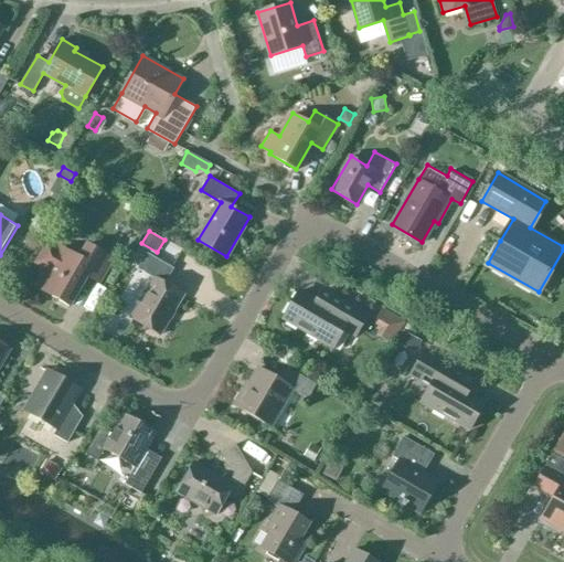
[(61,246),(60,247),(48,240),(33,263),(46,269),(38,286),(66,303),(84,272),(99,281),(113,257),(88,244),(81,257),(61,246)]
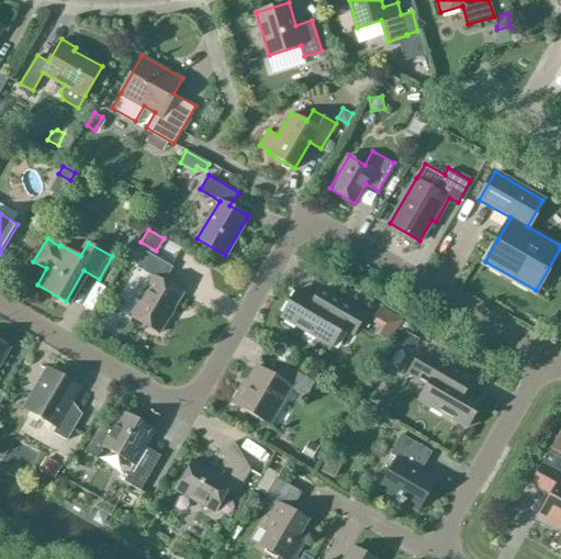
[(159,332),(183,291),(165,281),(172,266),(146,250),(137,266),(154,276),(132,315),(159,332)]
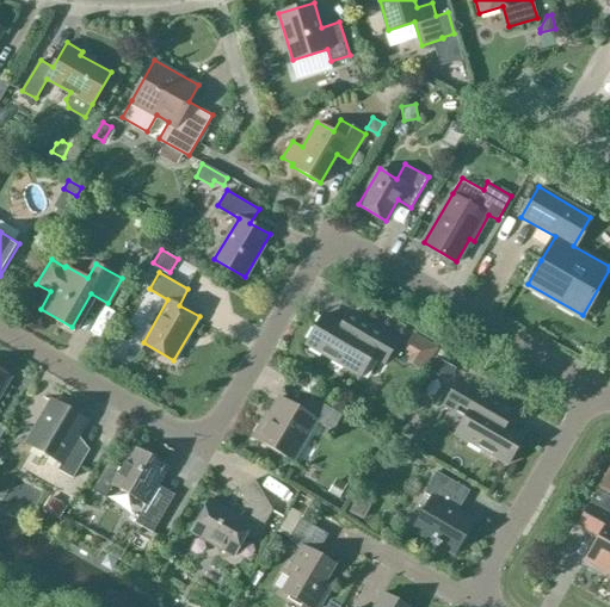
[(399,341),(384,333),(350,313),(343,324),(324,314),(307,342),(362,375),(373,357),(384,365),(399,341)]
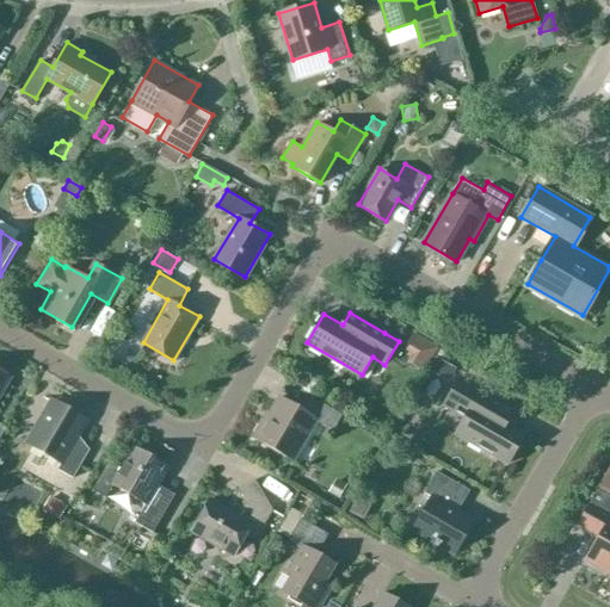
[(441,345),(418,332),(407,350),(414,354),(410,363),(425,372),(441,345)]
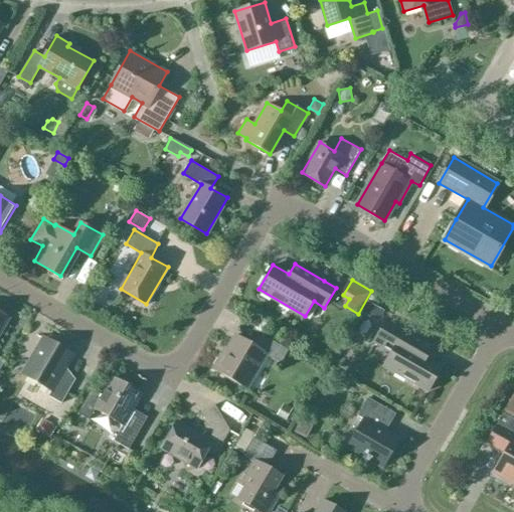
[(380,322),(386,311),(369,301),(363,311),(380,322)]
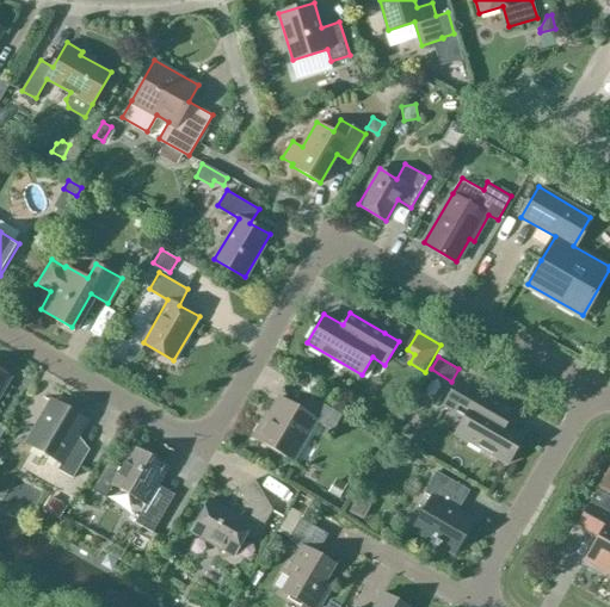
[(0,395),(12,376),(0,369),(0,395)]
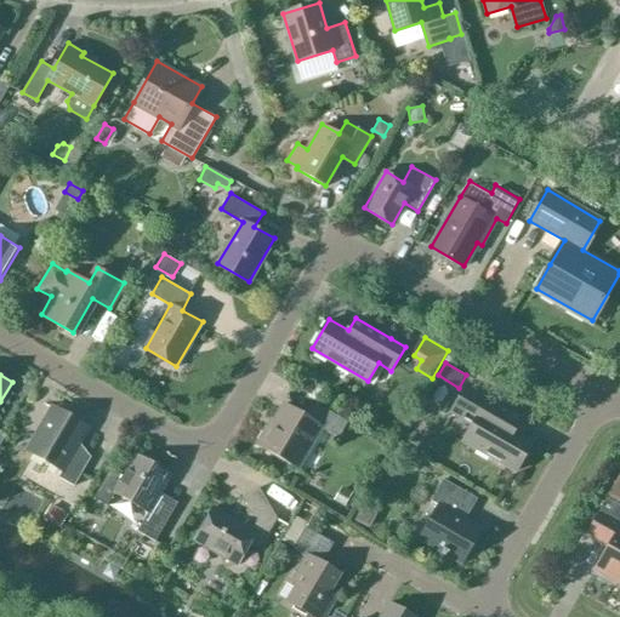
[(467,386),(453,412),(473,424),(464,439),(475,446),(516,470),(534,440),(515,429),(522,417),(467,386)]
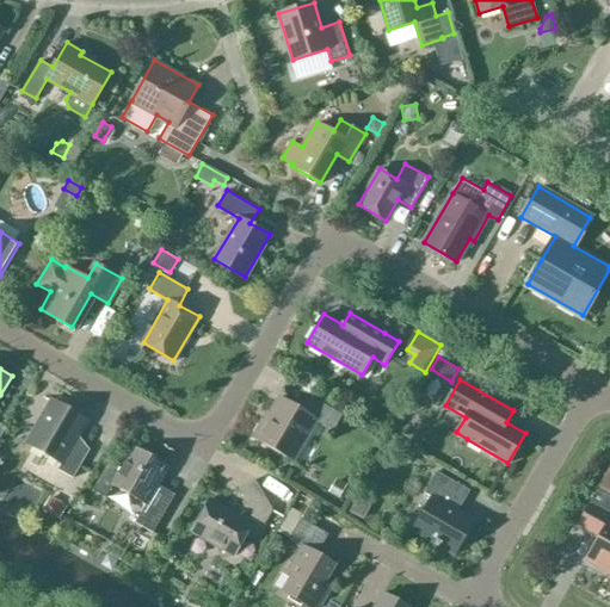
[(333,429),(343,414),(312,396),(303,410),(279,396),(263,425),(260,422),(252,435),(294,459),(316,420),(333,429)]
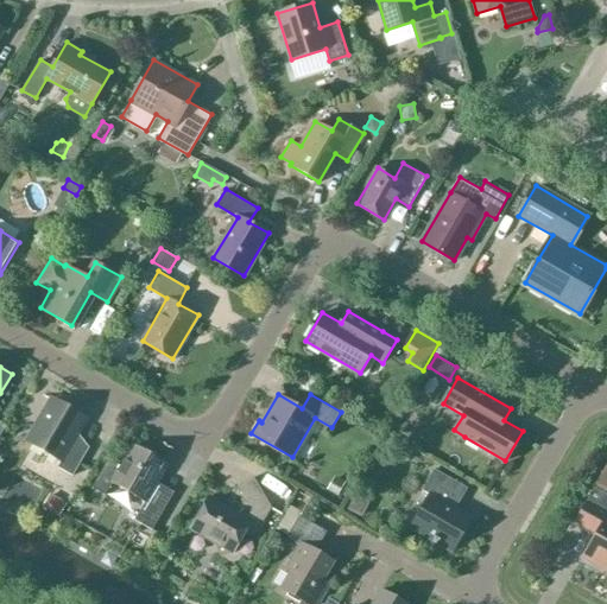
[(73,475),(89,446),(75,438),(87,418),(52,398),(27,439),(62,459),(57,465),(73,475)]
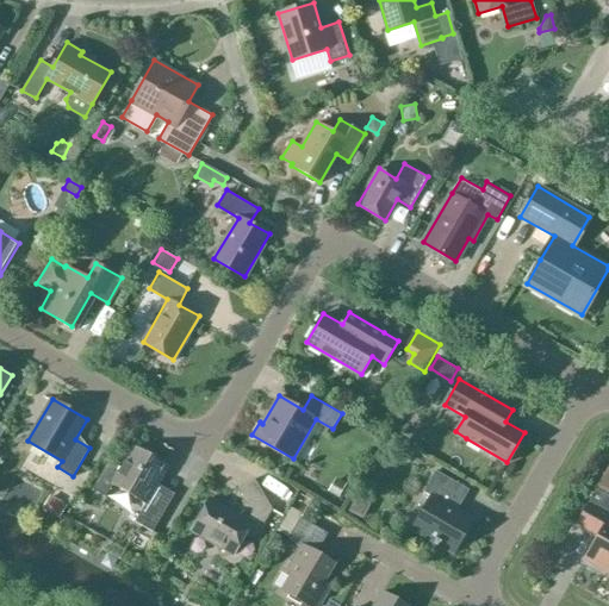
[(153,492),(168,466),(134,445),(122,467),(109,458),(92,487),(105,494),(112,482),(147,503),(136,520),(153,531),(169,501),(153,492)]
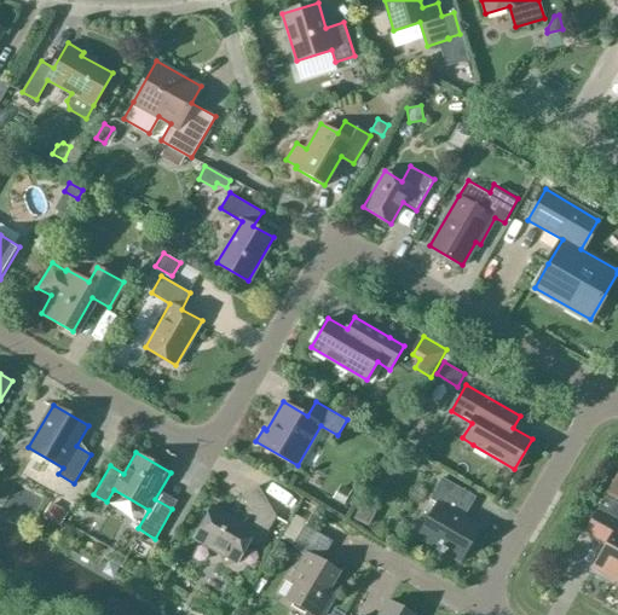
[(295,476),(286,487),(305,505),(315,494),(295,476)]
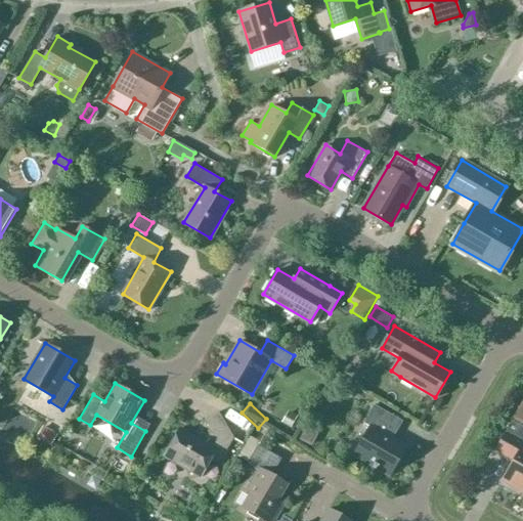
[(390,475),(407,446),(393,438),(403,420),(375,403),(364,422),(371,426),(354,453),(390,475)]
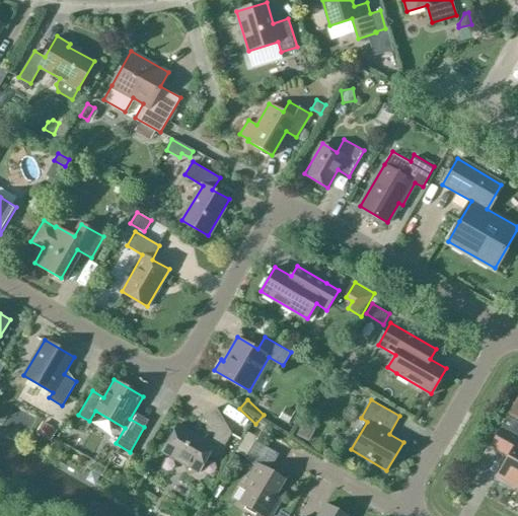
[(217,458),(232,433),(217,407),(203,415),(215,435),(211,442),(178,424),(164,450),(199,470),(209,453),(217,458)]
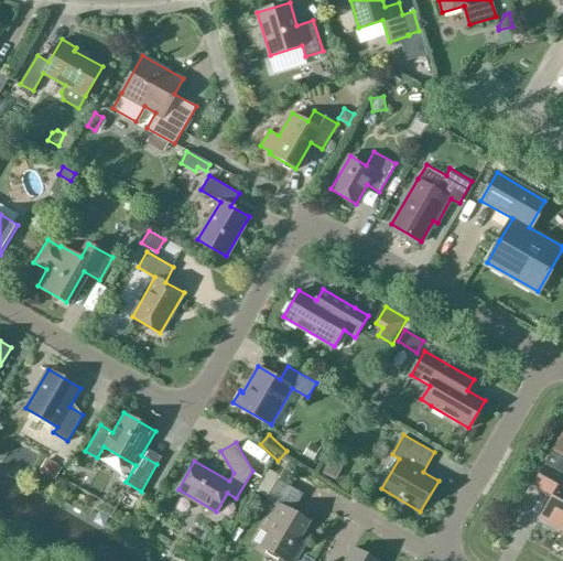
[(321,448),(313,443),(305,455),(314,461),(321,448)]
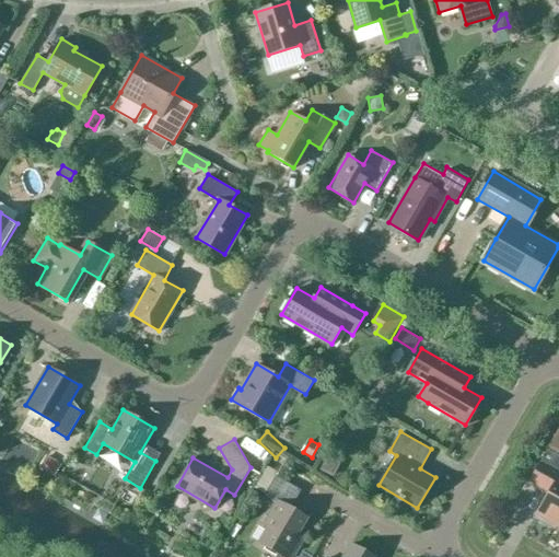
[(558,455),(555,453),(547,448),(528,480),(548,491),(536,513),(557,525),(558,523),(558,455)]
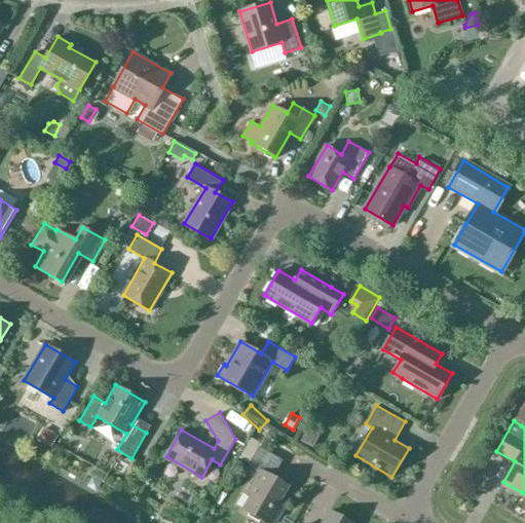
[(37,441),(50,448),(57,437),(42,430),(37,441)]
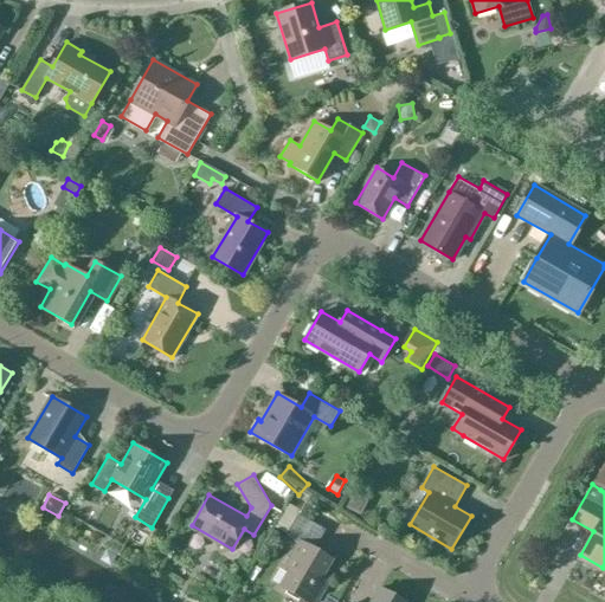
[(319,583),(333,560),(314,549),(326,529),(298,513),(287,533),(300,542),(284,567),(290,569),(280,586),(307,601),(316,601),(326,587),(319,583)]
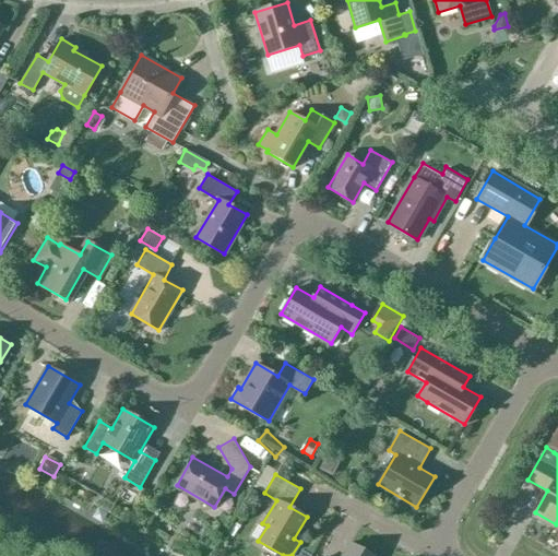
[(375,555),(351,542),(342,555),(375,555)]
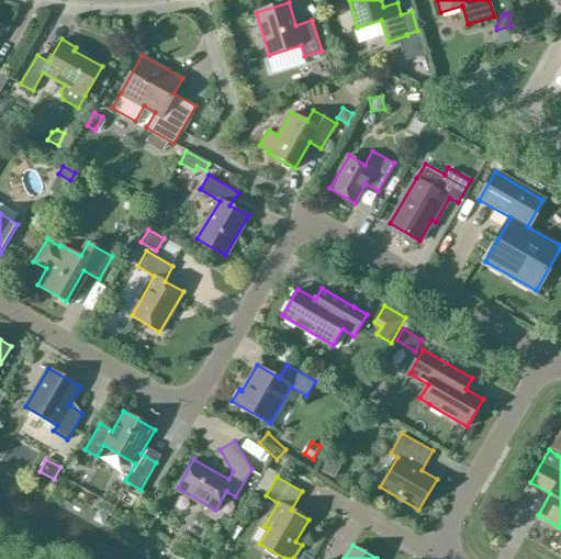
All buildings are outlined.
